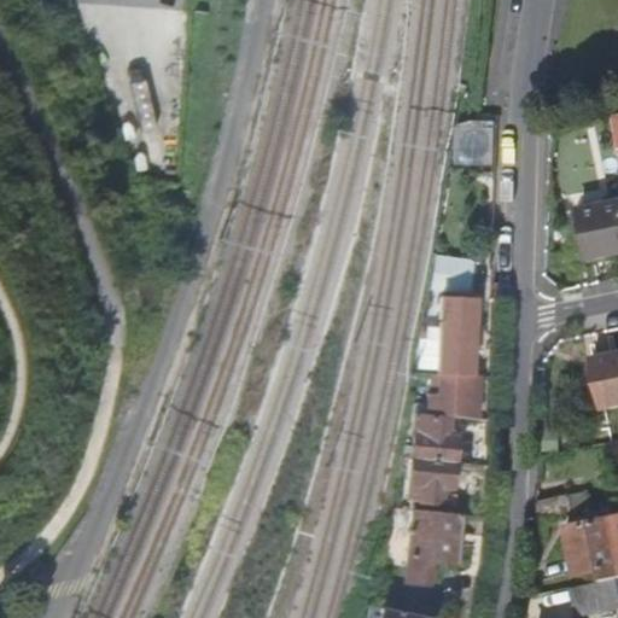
[(593,258),(617,252),(617,200),(582,208),(593,258)]
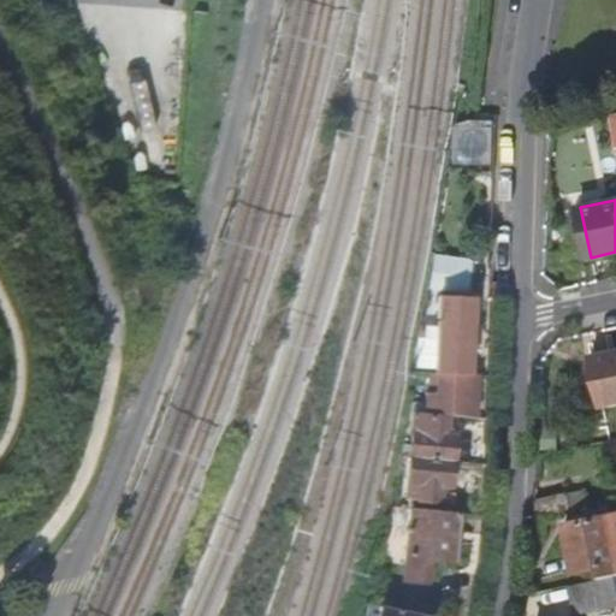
[(472,289),(474,256),(436,254),(434,286),(472,289)]
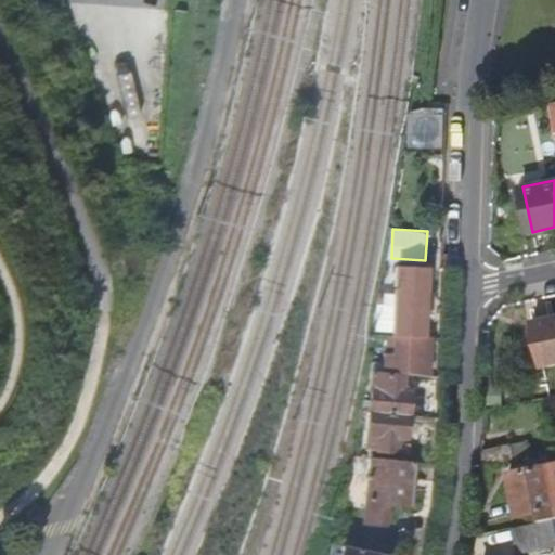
[(397,288),(395,336),(409,337),(426,338),(428,268),(399,267),(397,288)]
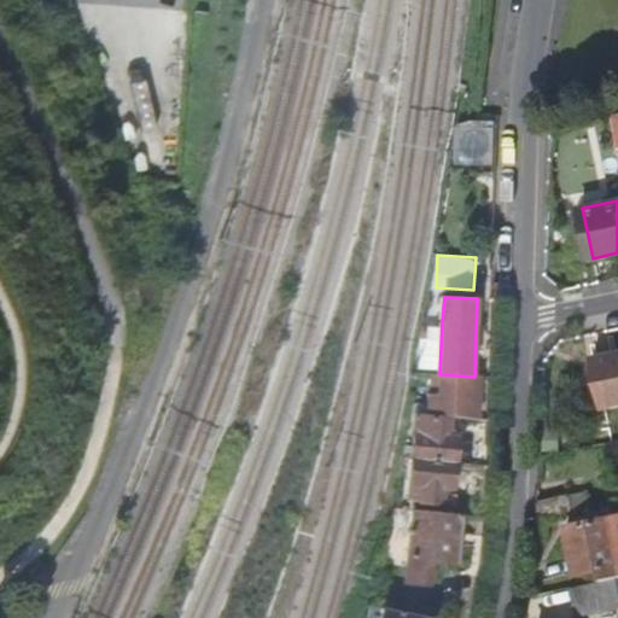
[(607,408),(617,406),(617,354),(598,359),(607,408)]
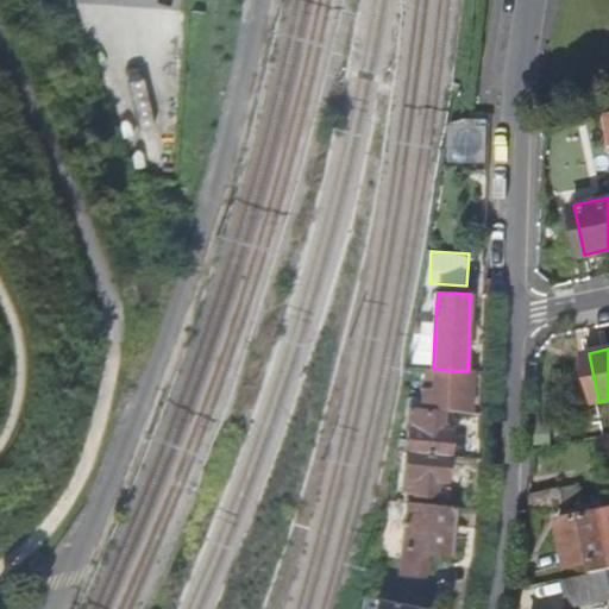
[(447,388),(475,389),(476,371),(468,371),(449,370),(447,388)]
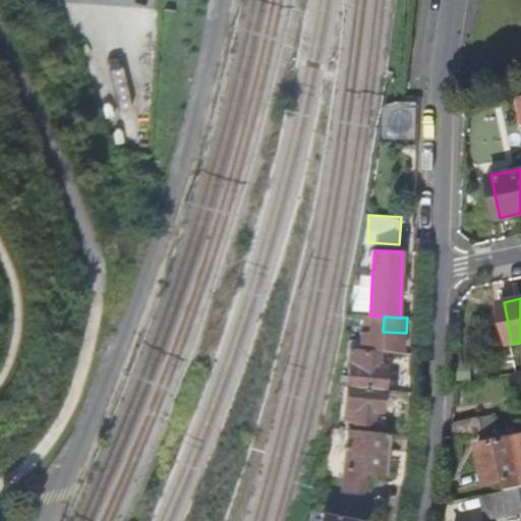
[(361,331),(361,340),(360,351),(405,353),(406,333),(383,332),(361,331)]
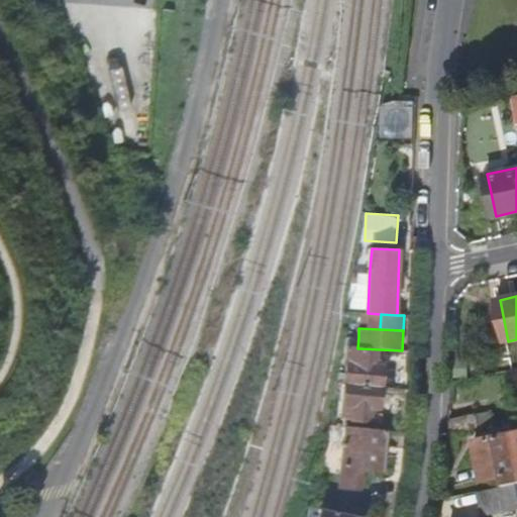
[(357,348),(358,337),(346,337),(344,347),(357,348)]
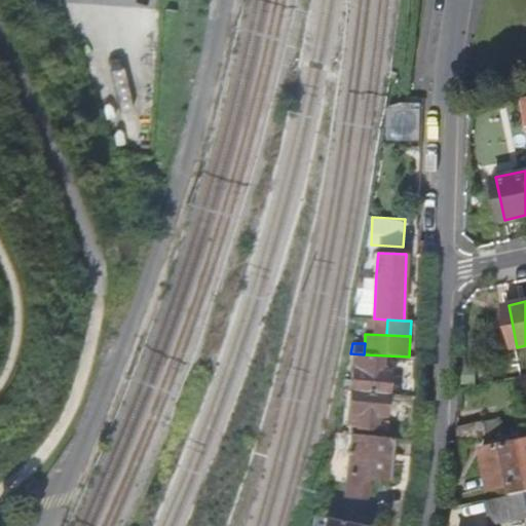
[(351,391),(387,393),(388,375),(379,374),(380,359),(353,358),(351,391)]
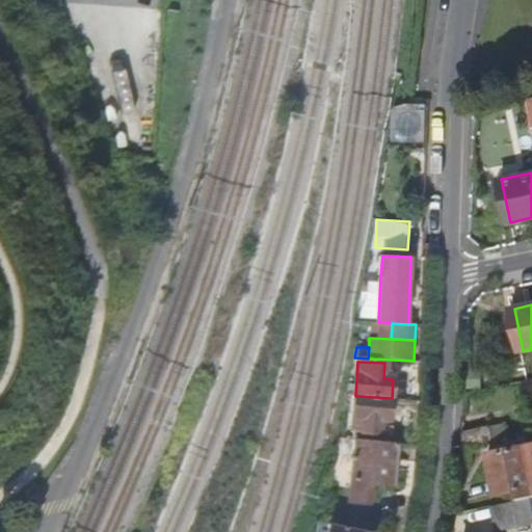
[(391,420),(392,398),(355,396),(353,434),(380,435),(381,419),(391,420)]
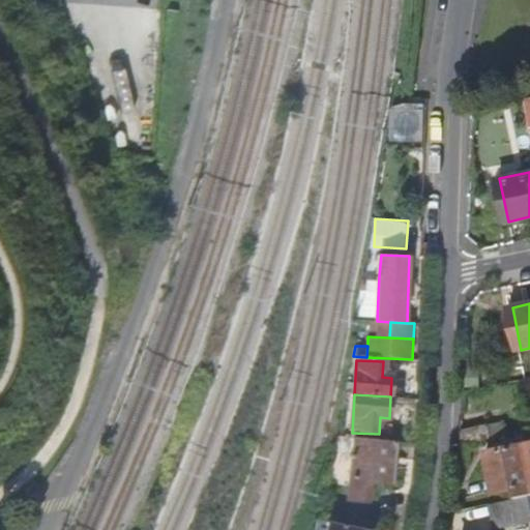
[(463,430),(462,444),(492,438),(489,424),(463,430)]
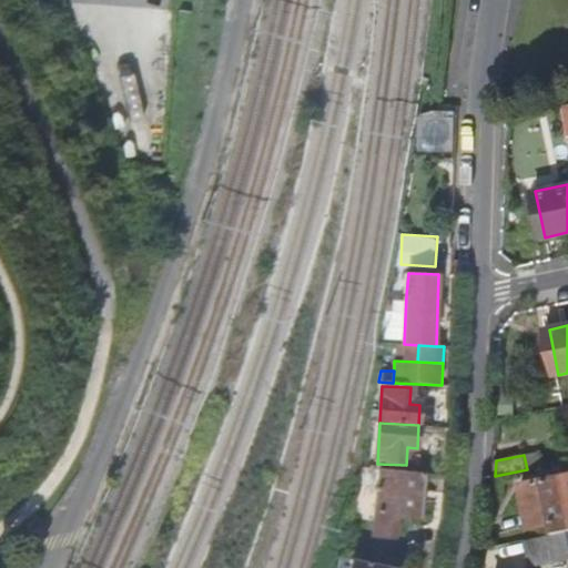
[(422,517),(424,472),(381,469),(376,535),(397,536),(398,515),(422,517)]
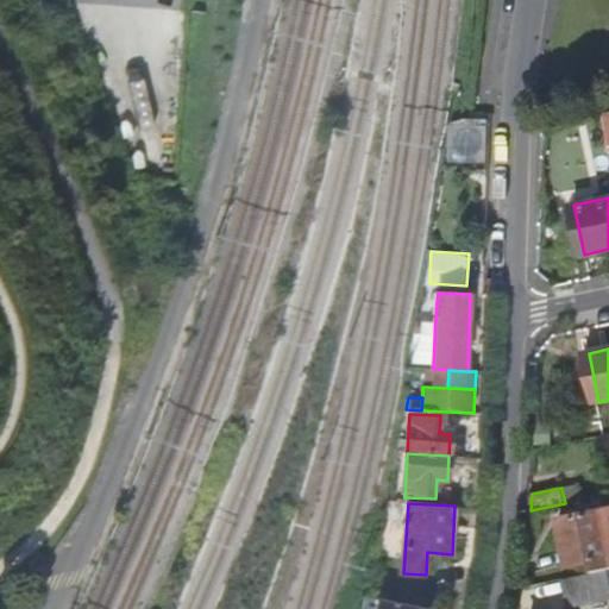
[(608,508),(608,507),(560,516),(571,563),(608,554),(608,508)]
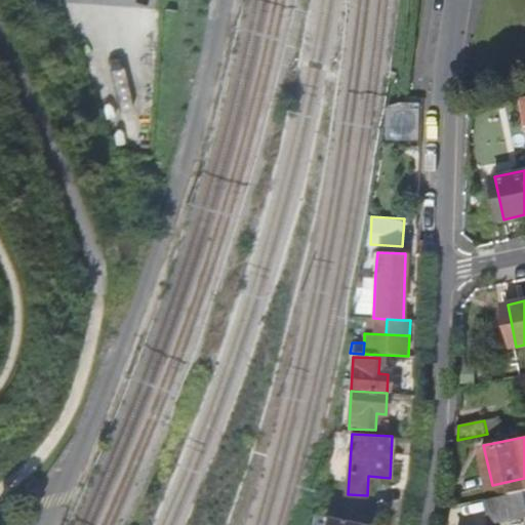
[(493,519),(524,512),(524,488),(488,497),(493,519)]
